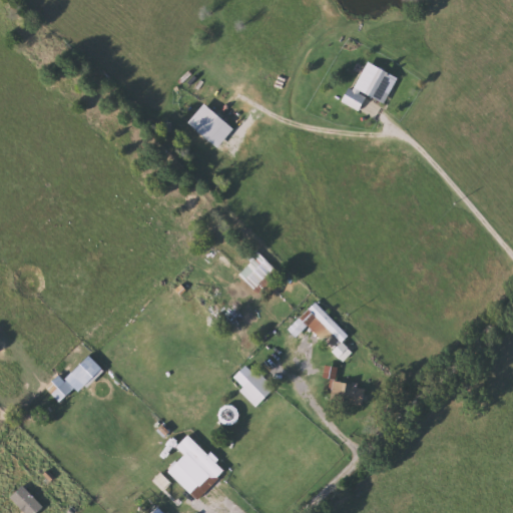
[(399,74),(387,102),(369,94),(362,109),(347,103),(366,60),(399,74)]
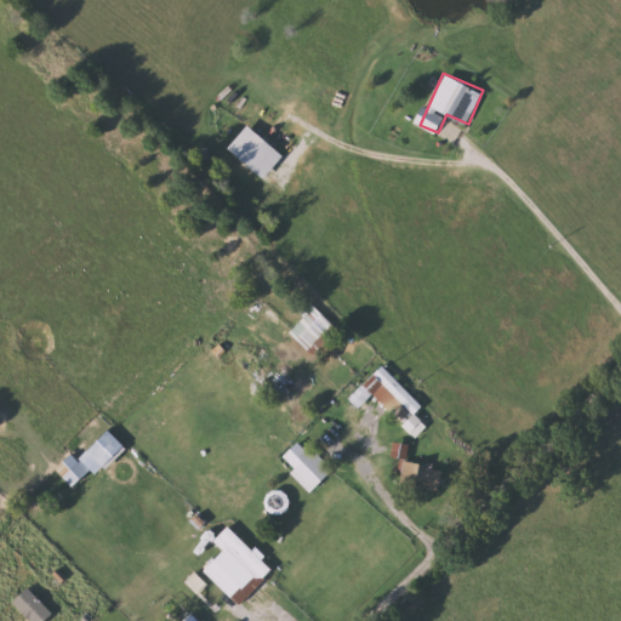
[(263,177),(229,144),(251,123),(284,155),(263,177)]
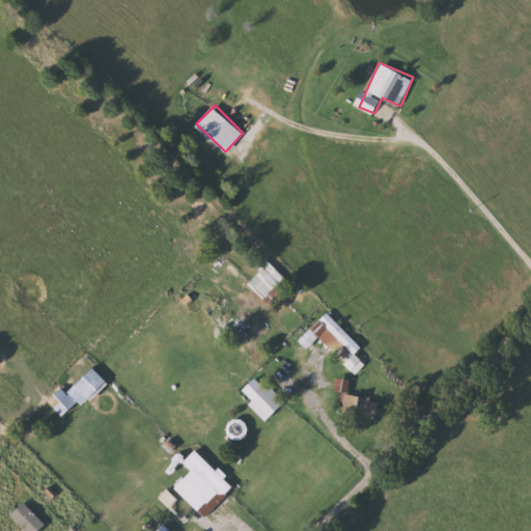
[(307,362),(331,342),(341,355),(317,374),(307,362)]
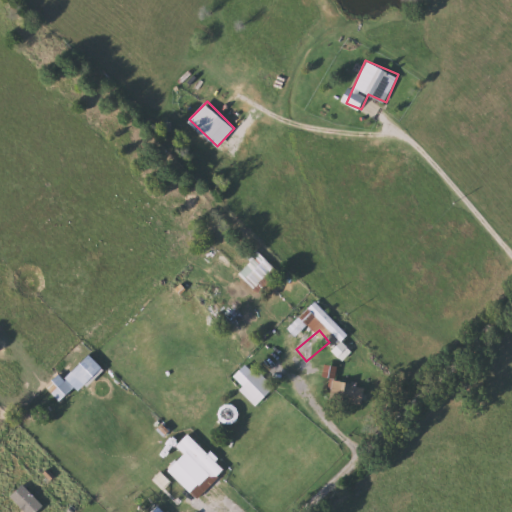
[(248,344),(255,338),(269,354),(262,360),(248,344)]
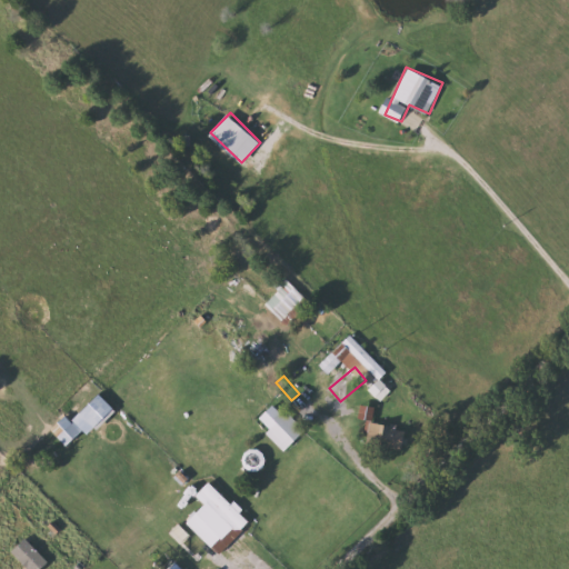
[(261,417),(273,406),(298,429),(286,441),(261,417)]
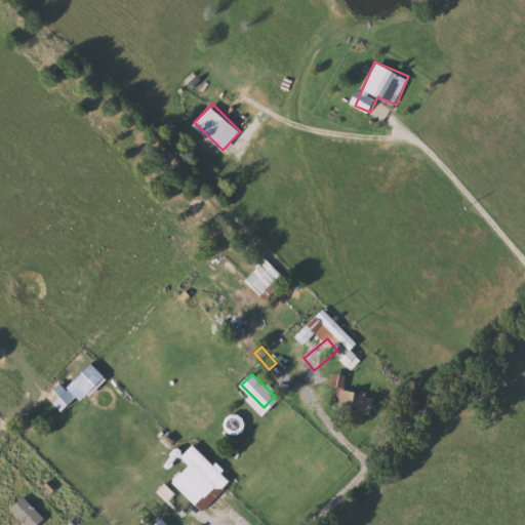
[(62,409),(54,402),(68,391),(75,398),(62,409)]
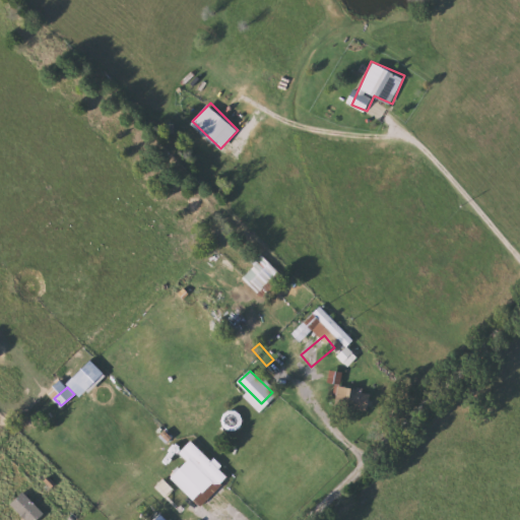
[(221,417),(234,408),(244,423),(231,431),(221,417)]
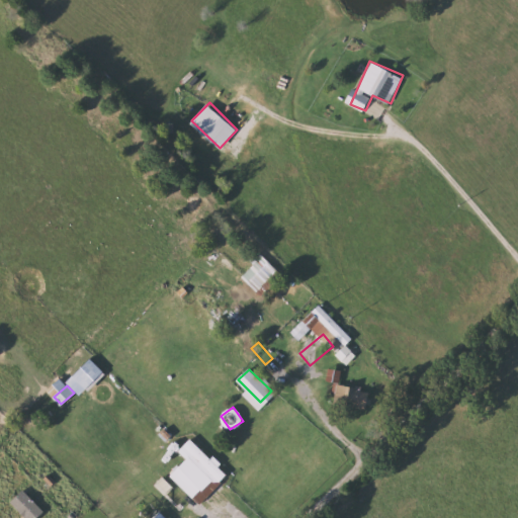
[(203,490),(180,466),(191,456),(213,479),(203,490)]
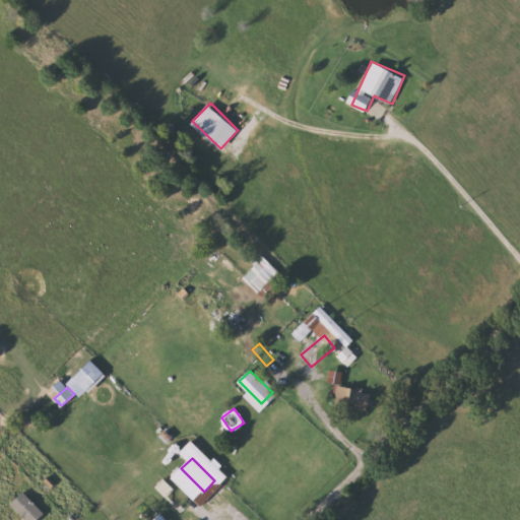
[(35,519),(28,519),(9,499),(20,489),(43,514),(35,519)]
